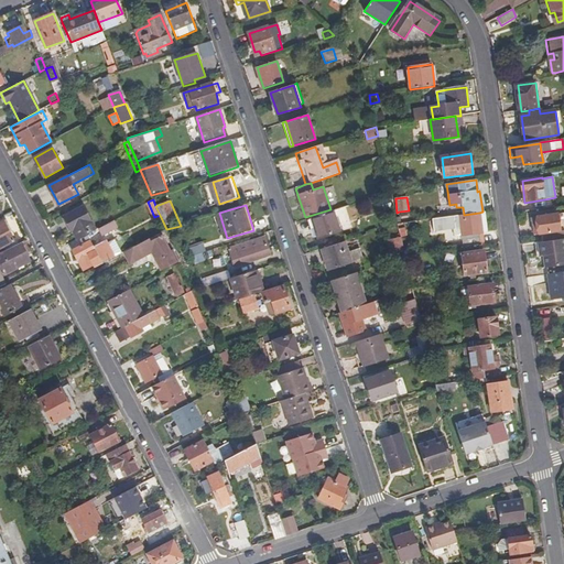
[(73,231),(77,239),(95,230),(83,207),(64,217),(72,232),(73,231)]
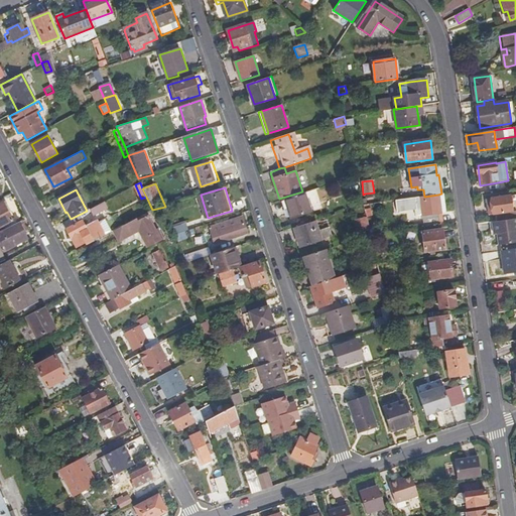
[(311,211),(305,192),(286,199),(292,218),(311,211)]
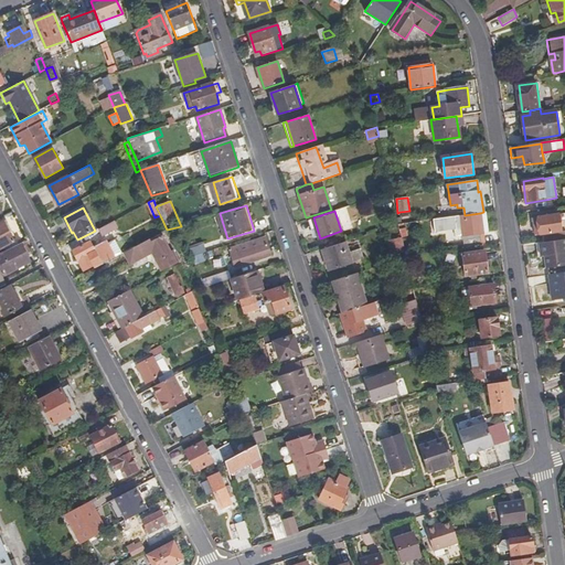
[(480,213),(465,215),(433,220),(435,232),(457,228),(457,227),(462,227),(464,235),(465,235),(467,248),(482,246),(480,233),(483,233),(480,213)]
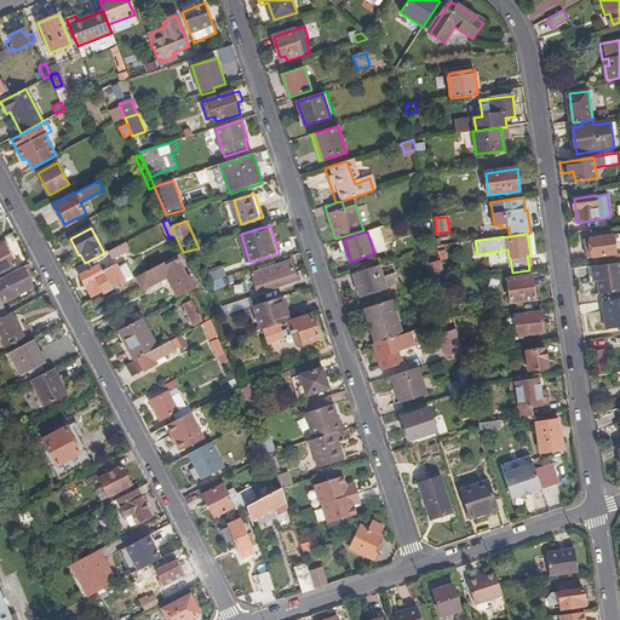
[(589,257),(596,256),(616,253),(613,235),(591,237),(592,241),(586,242),(589,257)]
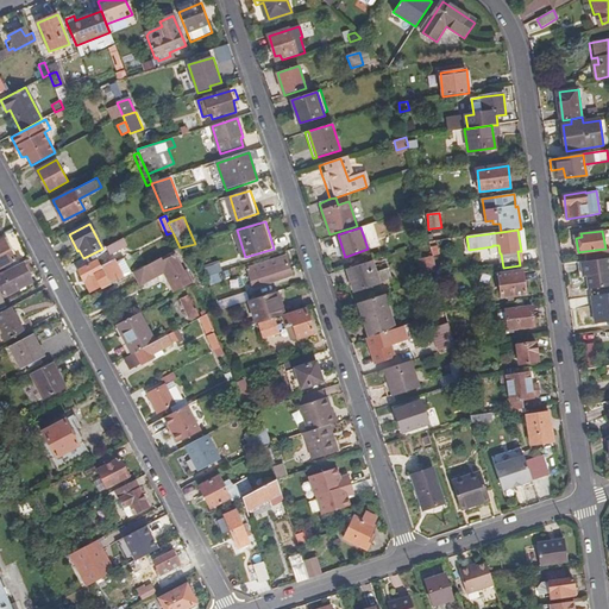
[(0,269),(16,261),(12,255),(14,253),(6,238),(4,239),(0,240),(0,269)]
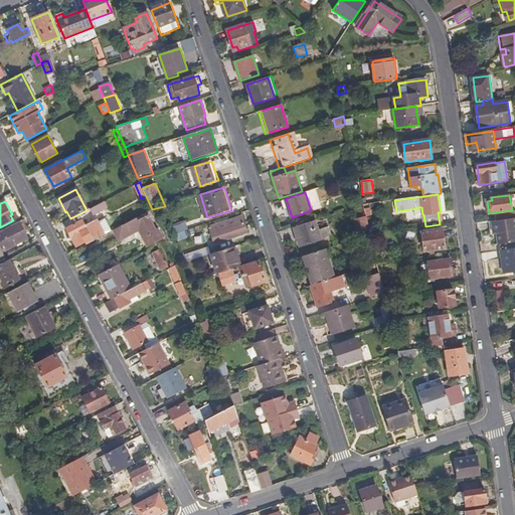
[(99,203),(90,208),(93,215),(102,210),(99,203)]
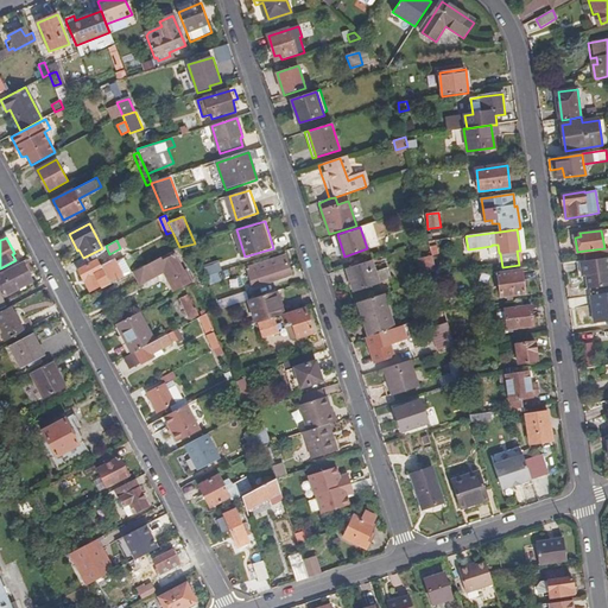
[(584,251),(586,260),(607,257),(607,247),(605,248),(584,251)]
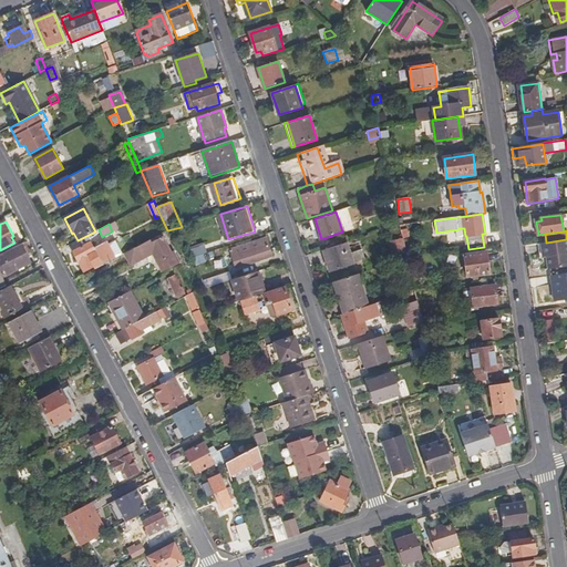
[(150,240),(126,253),(133,265),(153,254),(162,270),(179,261),(174,251),(171,253),(162,237),(151,243),(150,240)]
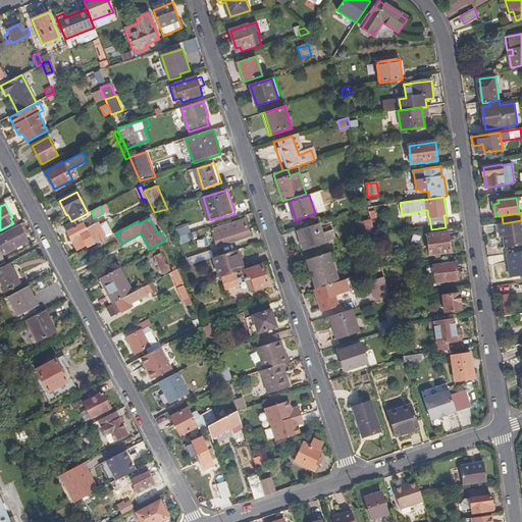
[(371,219),(363,221),(367,233),(368,239),(375,237),(371,219)]
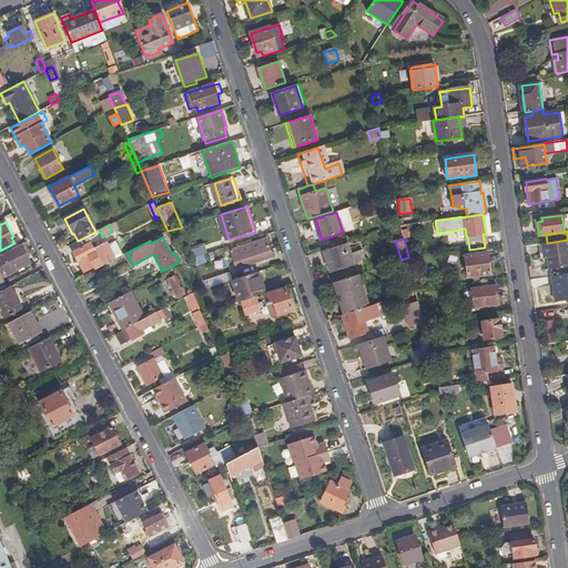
[(235,270),(273,256),(267,240),(259,242),(260,247),(250,251),(249,246),(239,249),(241,254),(236,254),(235,252),(230,254),(235,270)]
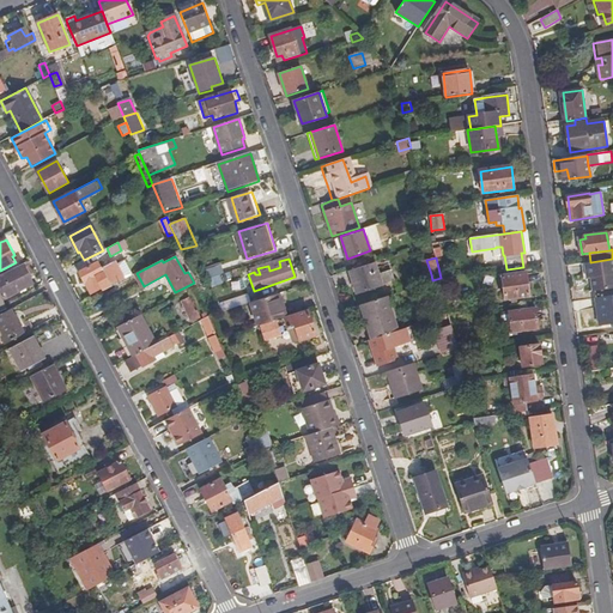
[(612,259),(590,262),(586,263),(588,278),(593,278),(595,291),(612,287),(612,259)]
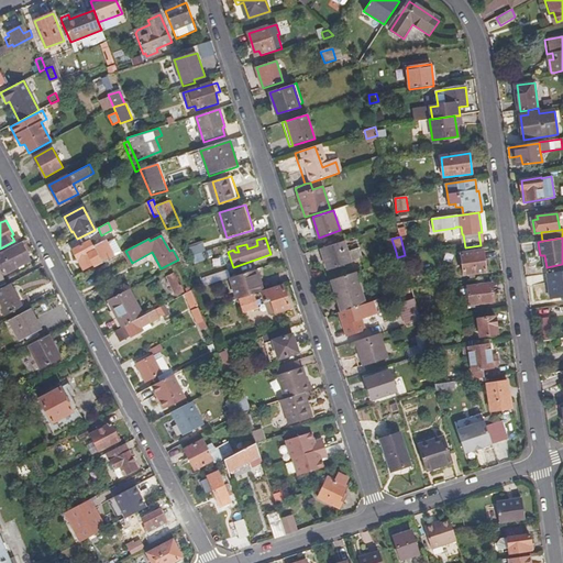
[(396,252),(392,239),(386,240),(389,253),(396,252)]
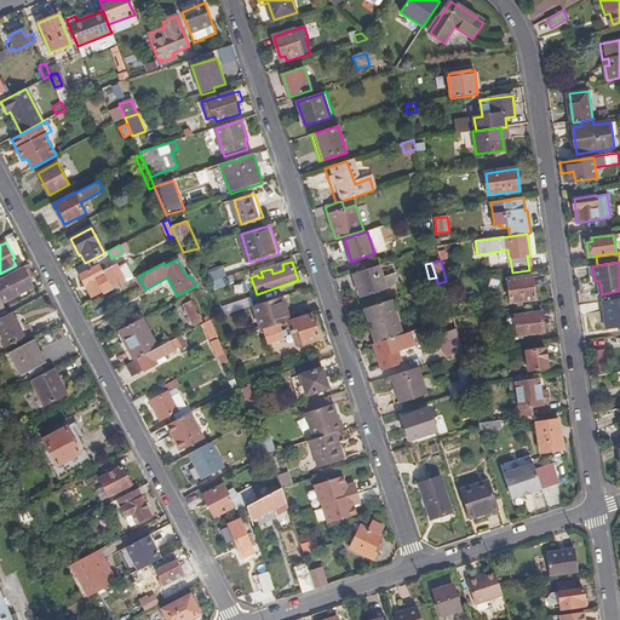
[(103,292),(104,294),(127,282),(118,264),(103,271),(99,264),(80,275),(91,298),(103,292)]
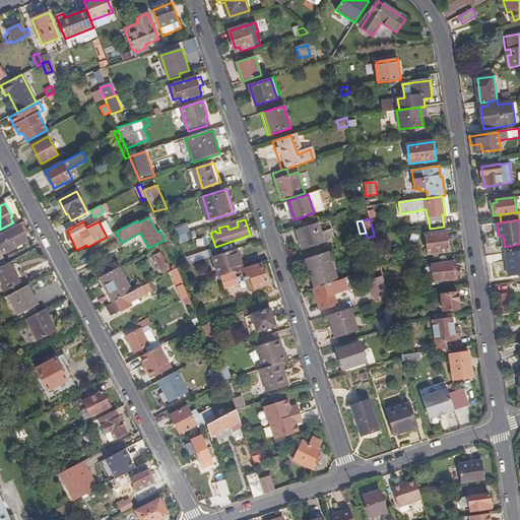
[(322,232),(319,222),(297,230),(303,249),(335,239),(332,229),(322,232)]
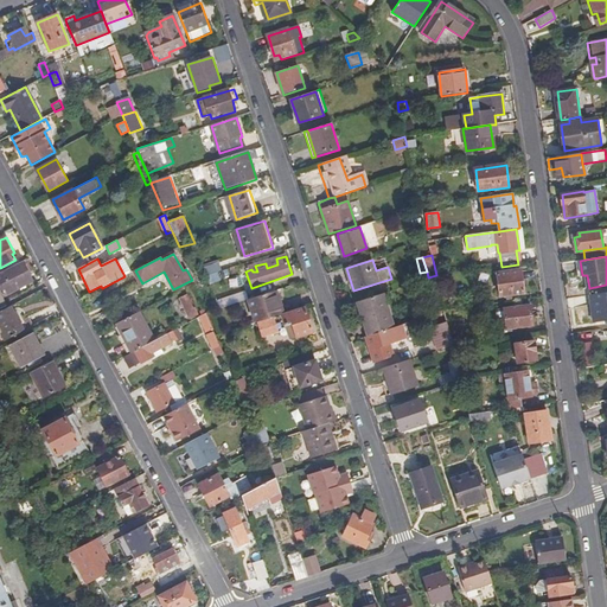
[(33,281),(23,262),(0,274),(0,288),(4,296),(33,281)]
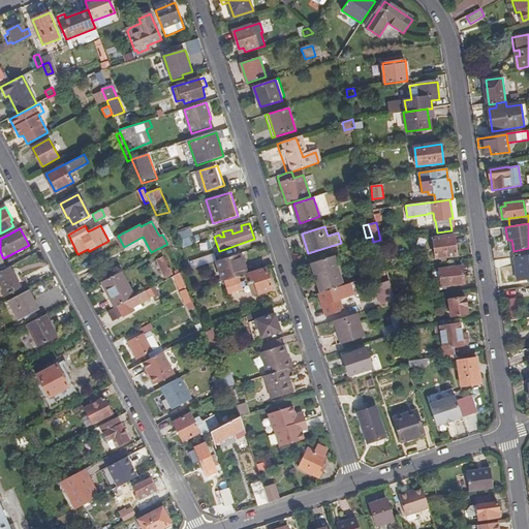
[(177,234),(180,242),(193,237),(191,229),(177,234)]
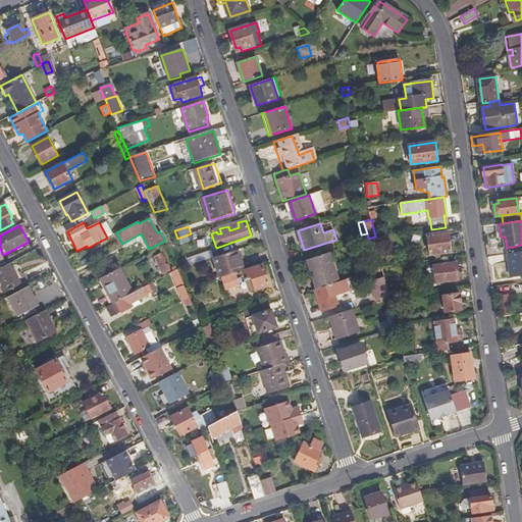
[(429,255),(451,252),(449,232),(427,235),(429,255)]
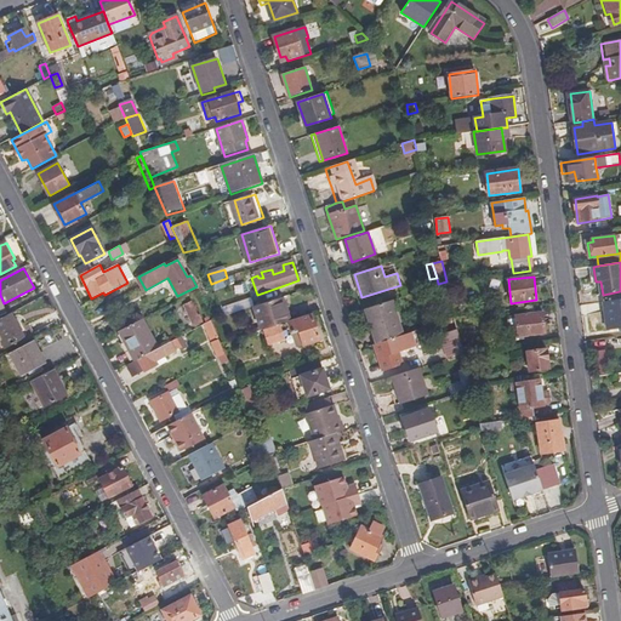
[(257,306),(265,329),(288,322),(280,298),(257,306)]
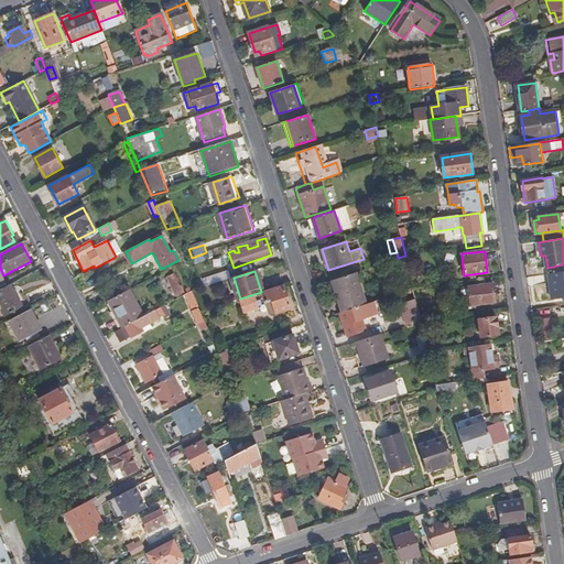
[(563,271),(549,274),(553,300),(563,299),(563,271)]
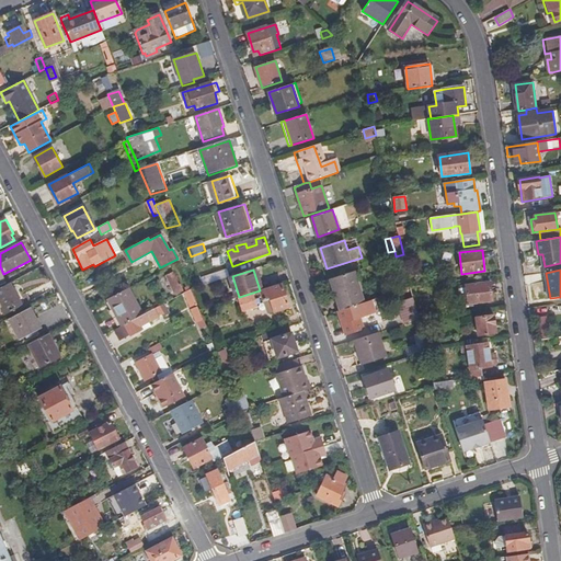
[(365,302),(354,271),(330,278),(341,311),(365,302)]
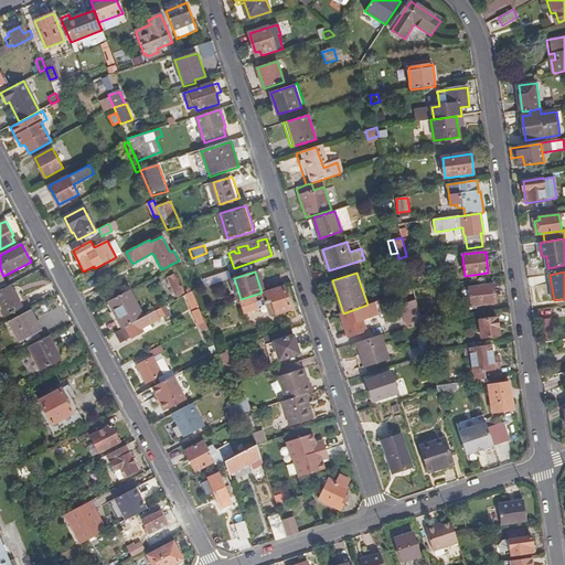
[(177,297),(183,294),(173,274),(167,277),(177,297)]
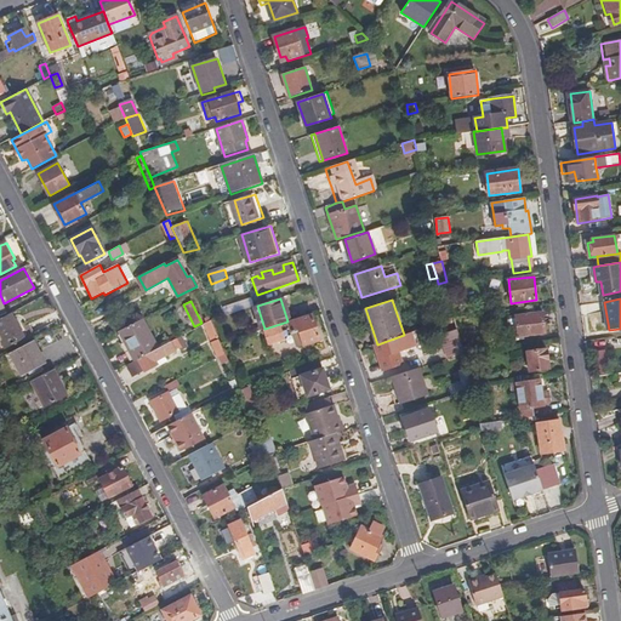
[(26,339),(11,313),(0,319),(0,339),(5,349),(26,339)]
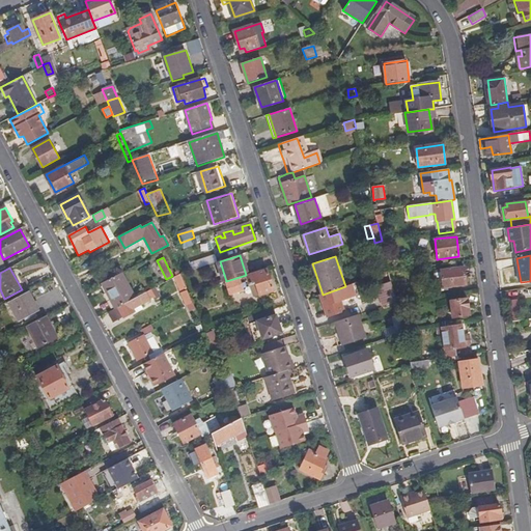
[(443,288),(467,285),(464,268),(441,271),(443,288)]
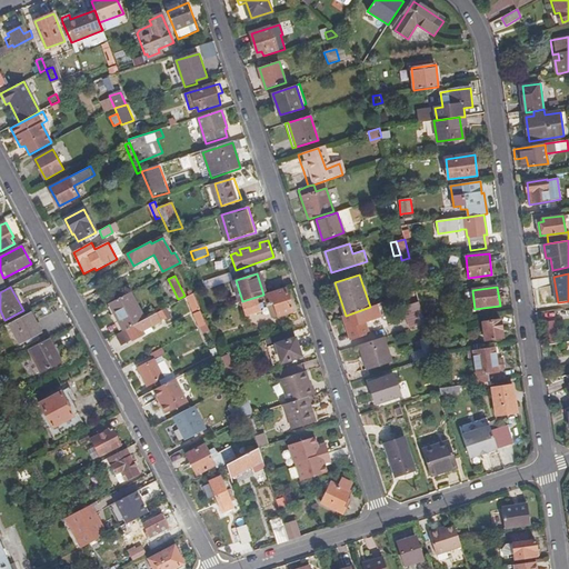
[(275,303),(279,317),(295,311),(287,289),(265,297),(267,306),(270,305),(275,303)]
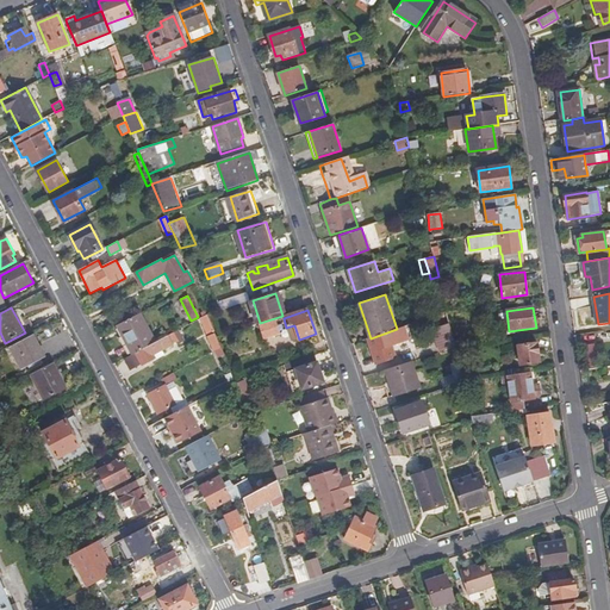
[(138,313),(118,325),(132,355),(136,353),(154,343),(138,313)]
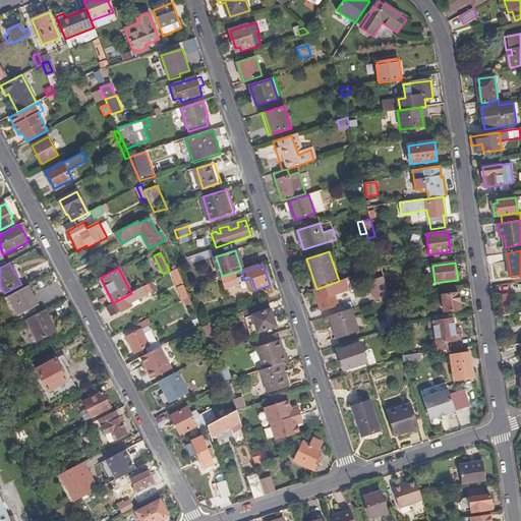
[(172,272),(184,299),(188,297),(185,288),(177,269),(172,272)]
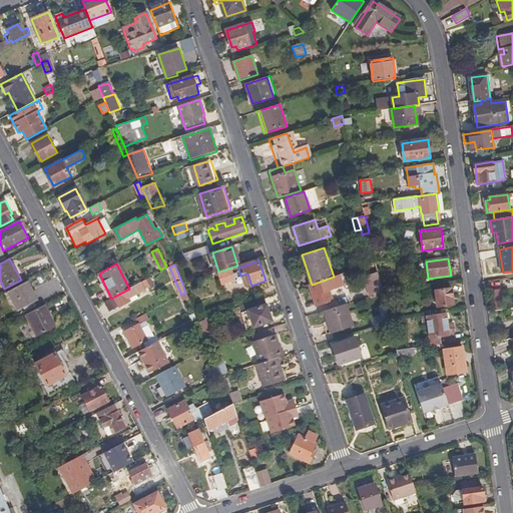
[(221,286),(235,282),(231,270),(217,274),(221,286)]
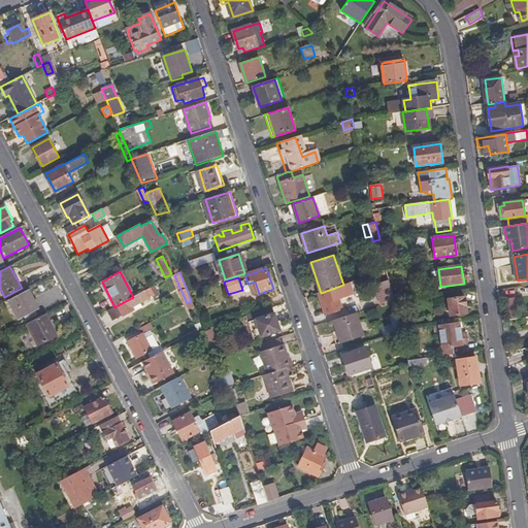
[(254,295),(259,294),(255,282),(251,283),(254,295)]
